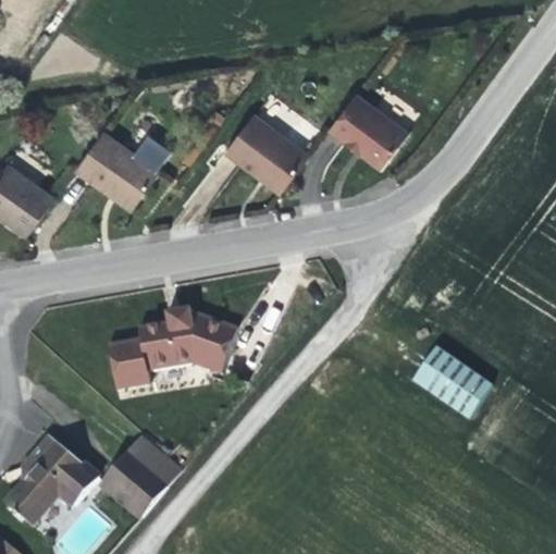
[(381,167),(407,132),(355,91),(329,127),(345,139),(346,137),(357,145),(361,148),(359,150),(381,167)]
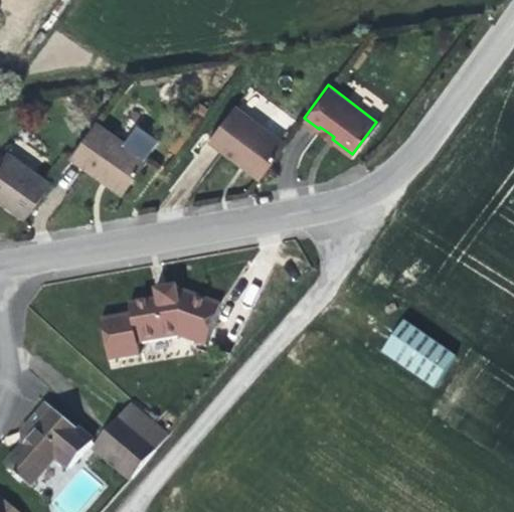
[(259,177),(285,142),(233,104),(207,138),(240,163),(259,177)]
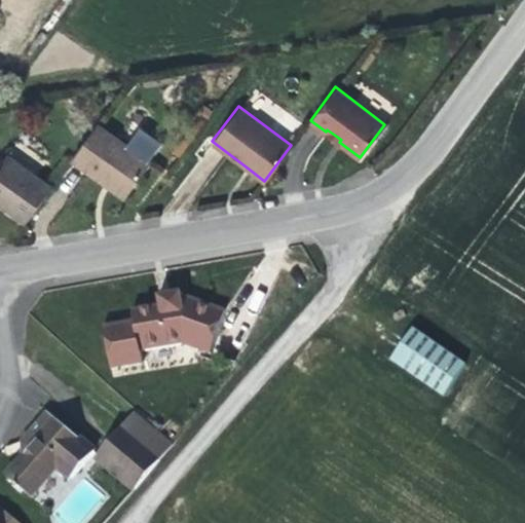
[(124,196),(150,160),(97,122),(71,158),(105,183),(124,196)]
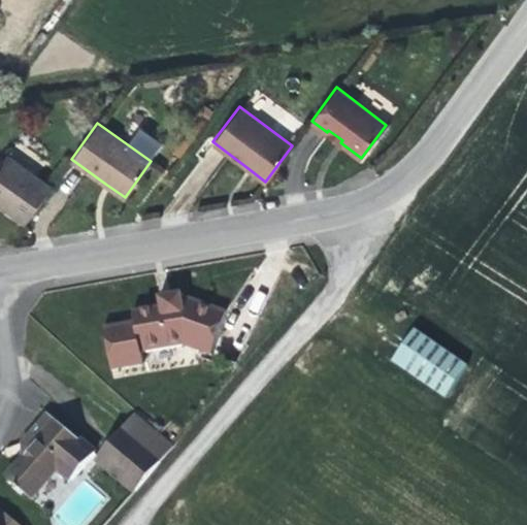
[(52,187),(6,154),(0,162),(0,203),(25,222),(52,187)]
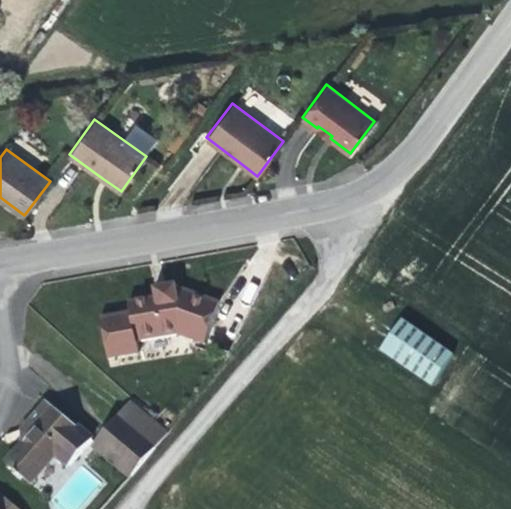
[(203,341),(218,299),(180,285),(176,286),(175,281),(162,284),(163,289),(153,290),(154,294),(127,300),(129,309),(99,315),(107,357),(138,351),(136,340),(176,332),(203,341)]
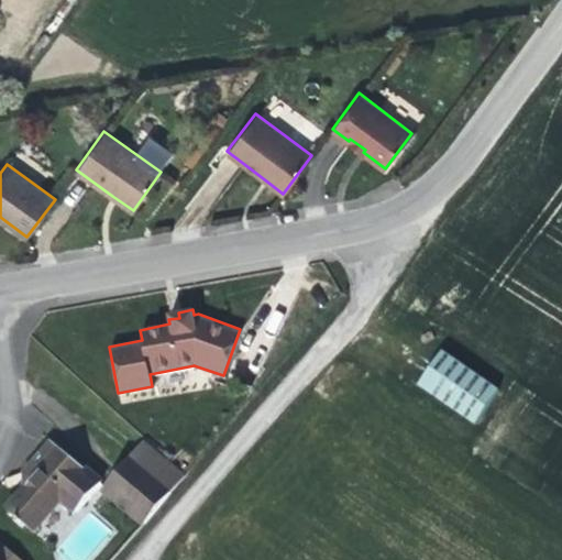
[(497,386),(441,349),(416,384),(474,423),(497,386)]
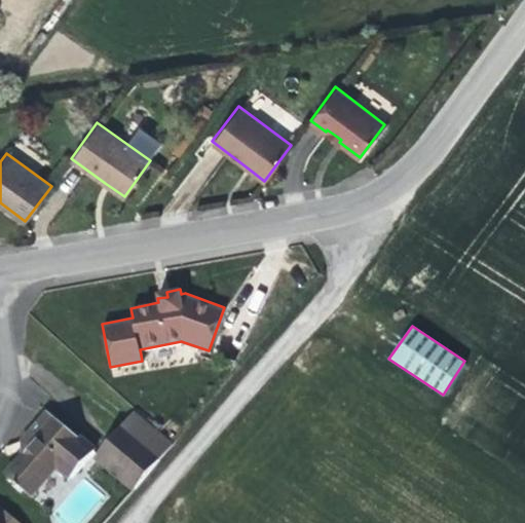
[(71,476),(92,449),(45,410),(20,439),(22,450),(24,453),(16,461),(6,475),(28,494),(54,463),(71,476)]
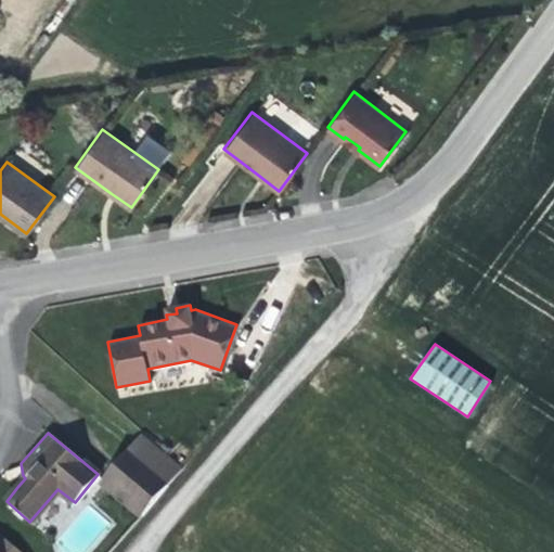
[(141,514),(181,466),(140,433),(100,479),(141,514)]
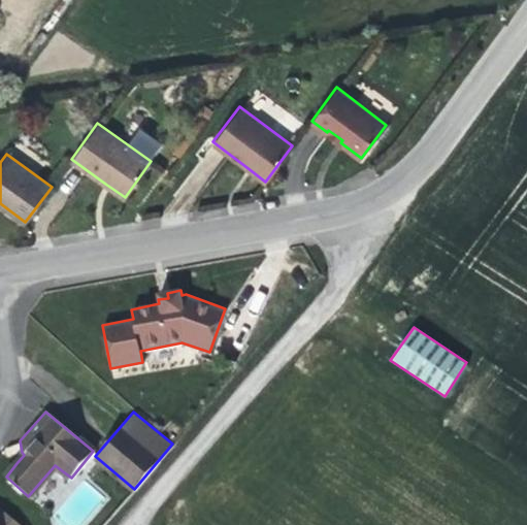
[(21,524),(0,506),(0,524),(21,524)]
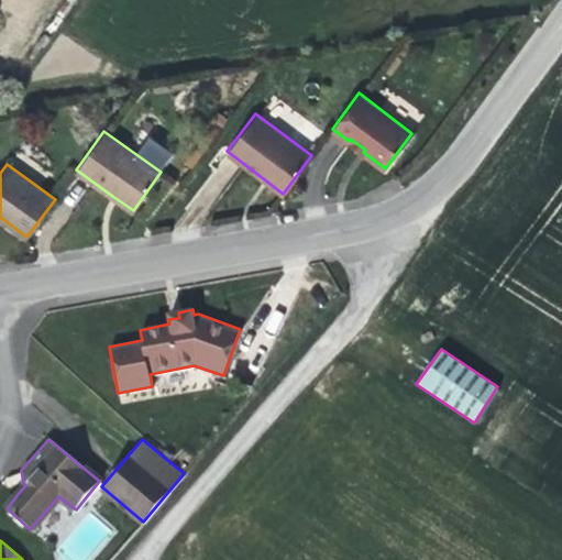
All buildings are outlined.
